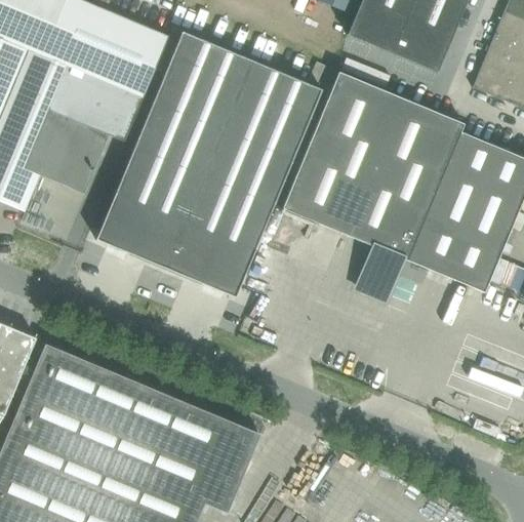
[(0,0),(0,198),(29,210),(43,175),(88,195),(113,135),(128,143),(172,37),(81,0),(0,0)]
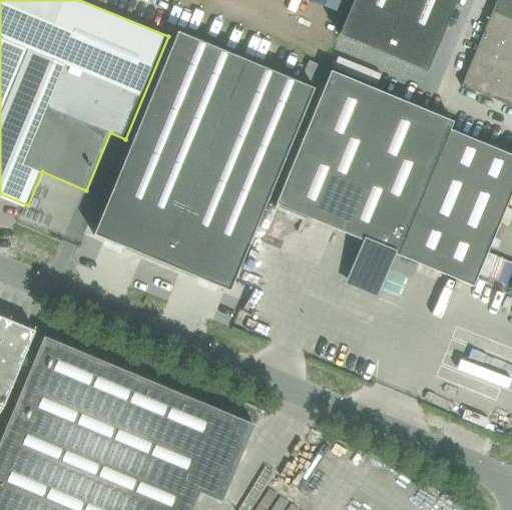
[(314,0),(348,14),(354,0),(314,0)]
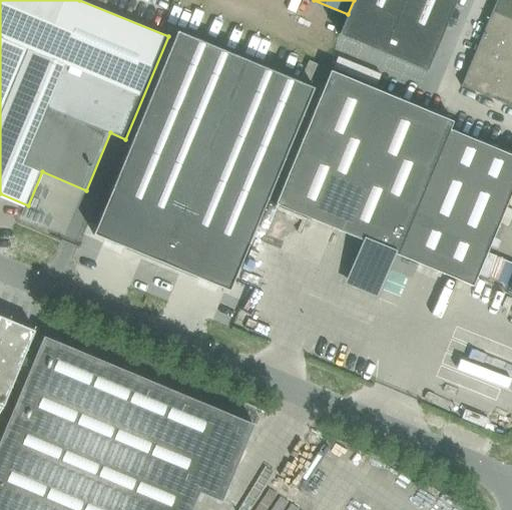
[(354,0),(348,14),(341,32),(385,51),(406,0),(354,0)]
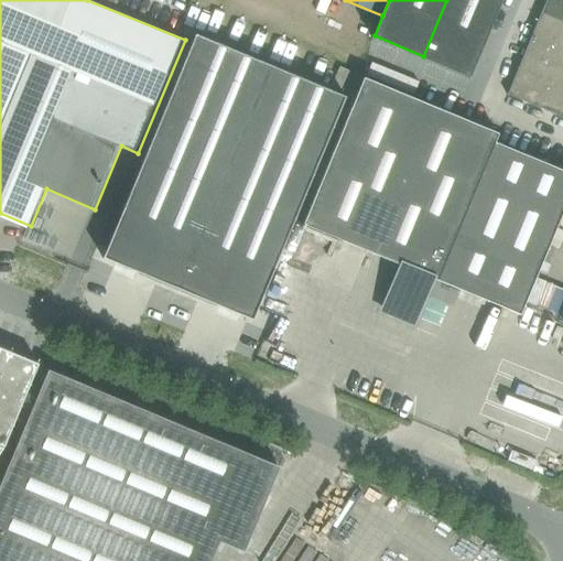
[(446,0),(423,56),(472,76),(504,0),(446,0)]
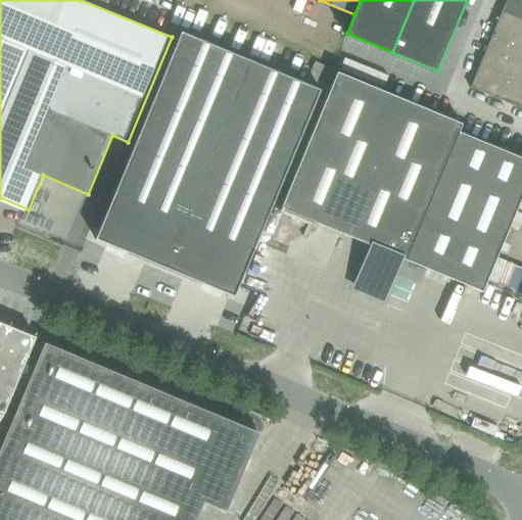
[(508,0),(473,85),(521,105),(521,0),(508,0)]
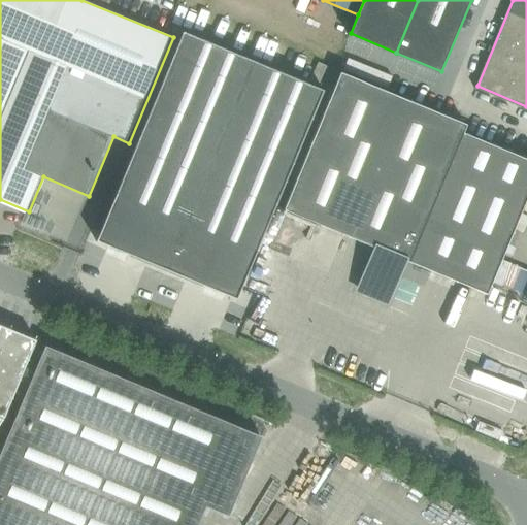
[(97,239),(132,254),(237,297),(239,293),(255,254),(324,90),(184,31),(110,205),(97,239)]
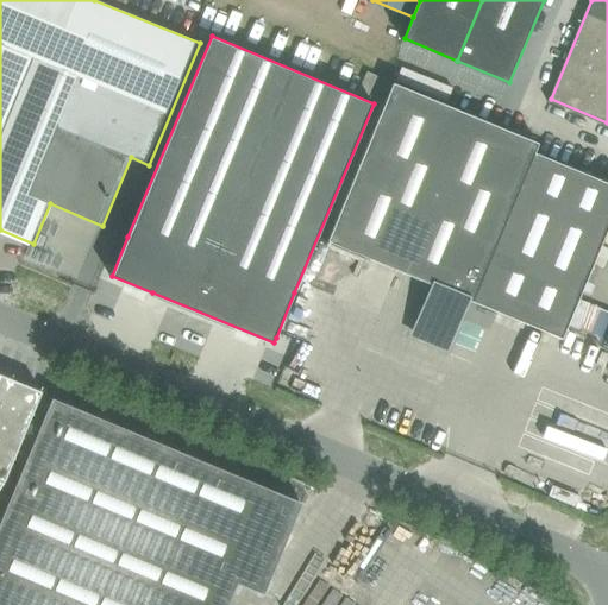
[(328,240),(434,284),(415,329),(449,342),(467,297),(563,336),(607,226),(607,181),(534,151),(539,142),(394,82),(328,240)]
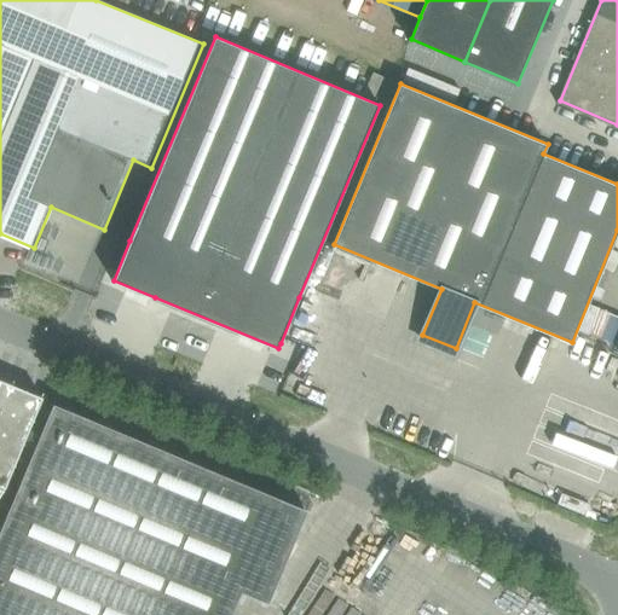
[(0,376),(0,410),(12,382),(0,376)]
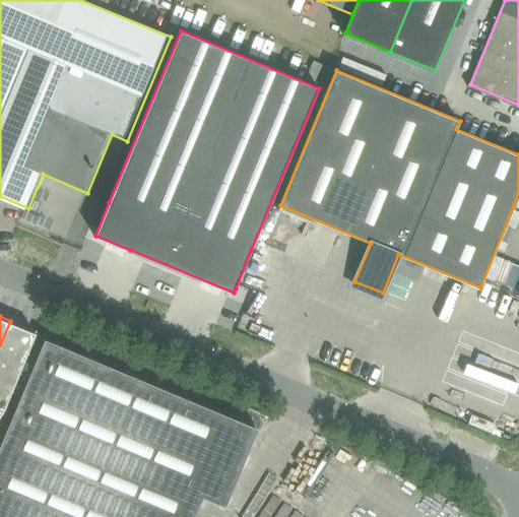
[(10,321),(0,344),(0,403),(1,404),(33,330),(10,321)]
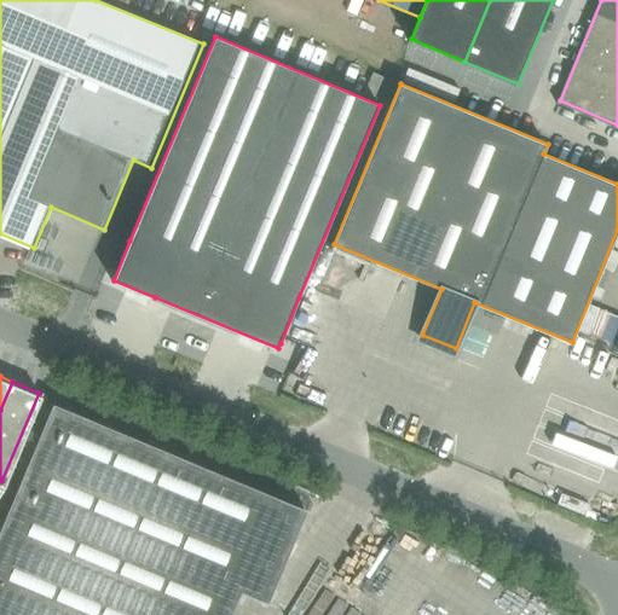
[(0,614),(229,614),(241,585),(269,596),(305,506),(51,404),(0,527),(0,614)]
